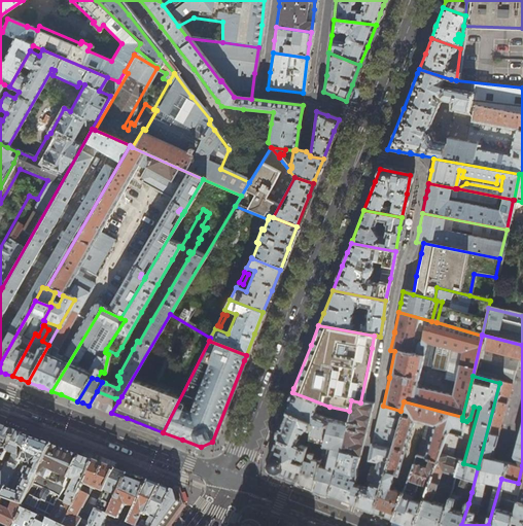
[(115,398),(97,391),(89,406),(99,410),(110,414),(111,413),(118,401),(121,396),(115,398)]
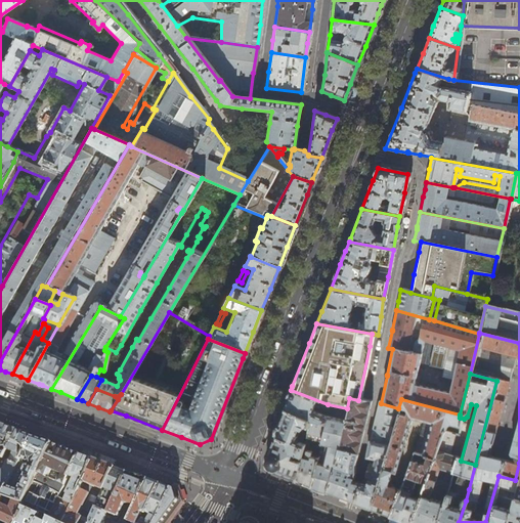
[(326,415),(328,404),(291,390),(284,407),(283,410),(307,421),(322,426),(325,418),(311,412),(310,412),(312,409),(326,415)]
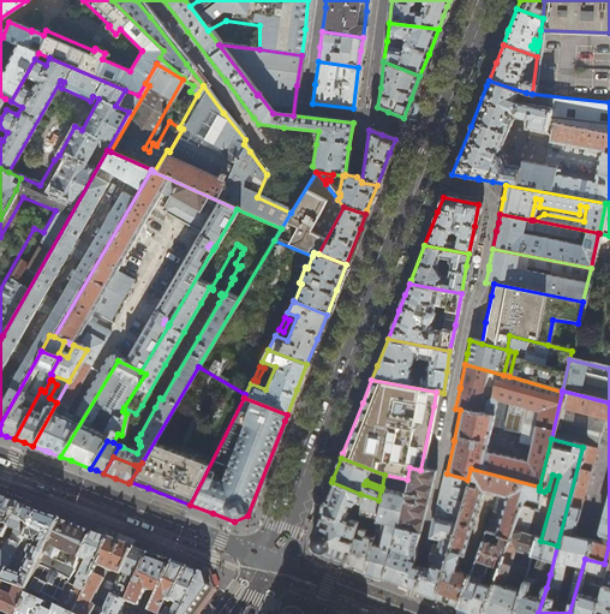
[(432,472),(420,470),(410,468),(407,480),(394,529),(418,534),(423,510),(432,472)]
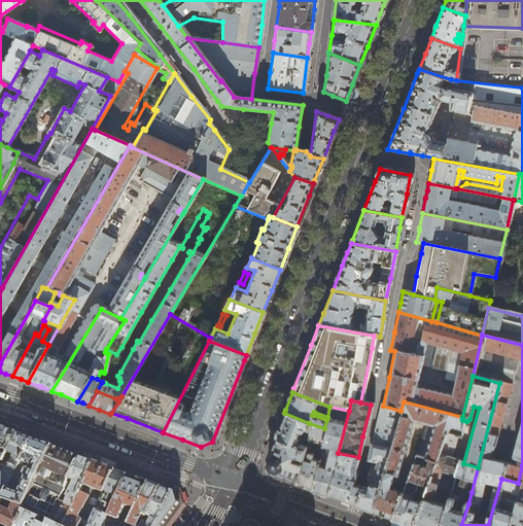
[(462,420),(462,417),(404,401),(401,411),(371,512),(379,515),(390,520),(399,494),(387,490),(391,477),(394,478),(411,421),(432,426),(423,459),(427,461),(434,463),(444,435),(454,437),(458,439),(462,420)]
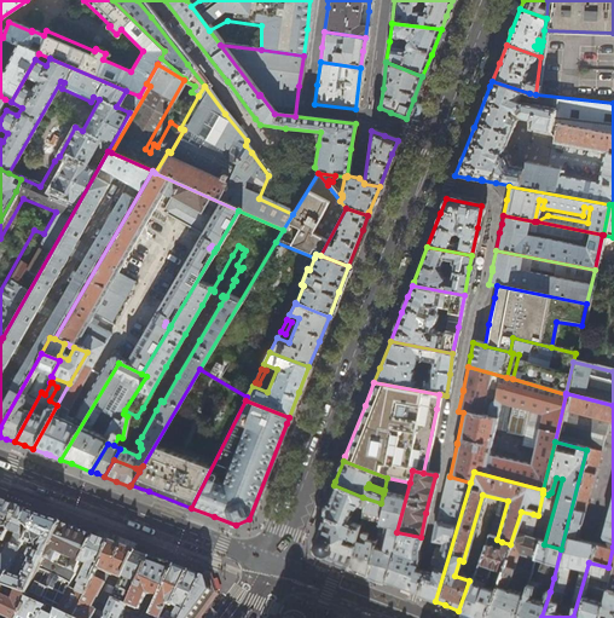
[(435,601),(470,483),(450,477),(445,475),(439,498),(429,542),(440,544),(436,558),(434,566),(427,564),(424,570),(423,572),(424,573),(416,596),(423,599),(435,604),(435,601)]
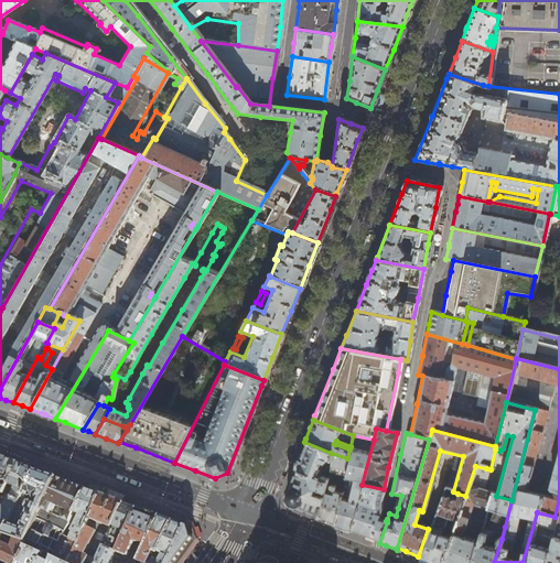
[(362,485),(374,440),(353,435),(351,446),(350,450),(347,458),(343,478),(340,494),(333,526),(340,528),(350,532),(362,485)]
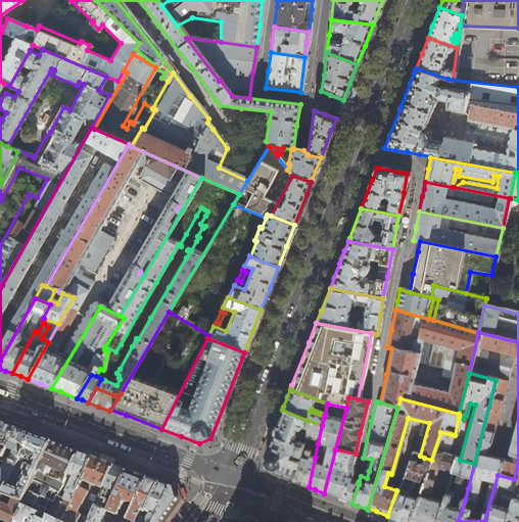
[(304,428),(307,420),(282,410),(281,413),(264,458),(269,470),(276,473),(293,479),(299,451),(301,444),(297,443),(299,439),(300,434),(294,432),(296,427),(299,429),(300,426),(304,428)]
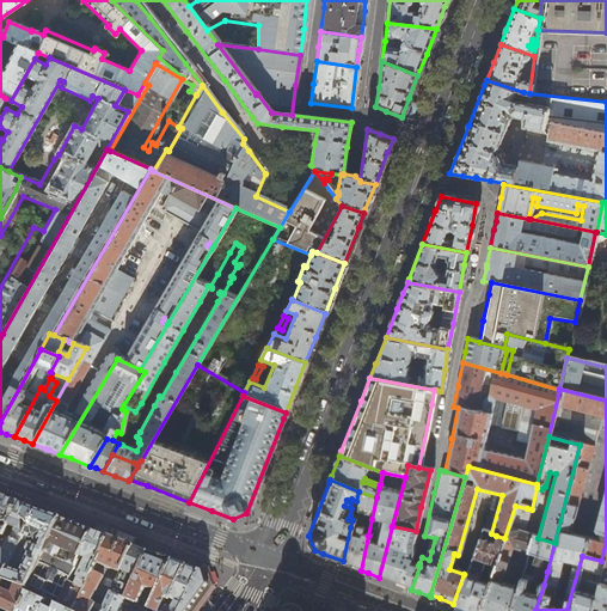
[(372,519),(376,498),(359,492),(356,501),(354,514),(372,519)]
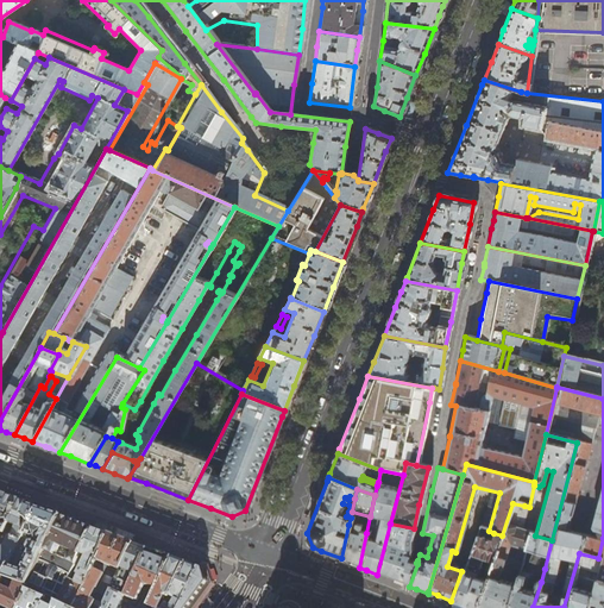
[(0,575),(21,531),(23,532),(26,524),(18,518),(24,503),(0,495),(0,575)]
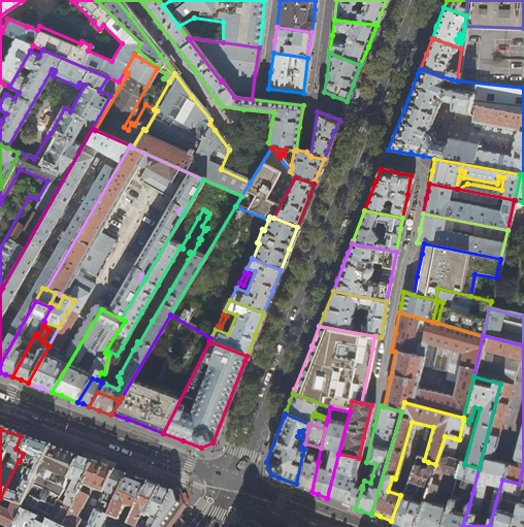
[(21,436),(15,449),(23,454),(20,461),(19,460),(0,498),(0,500),(20,508),(50,448),(43,446),(21,436)]
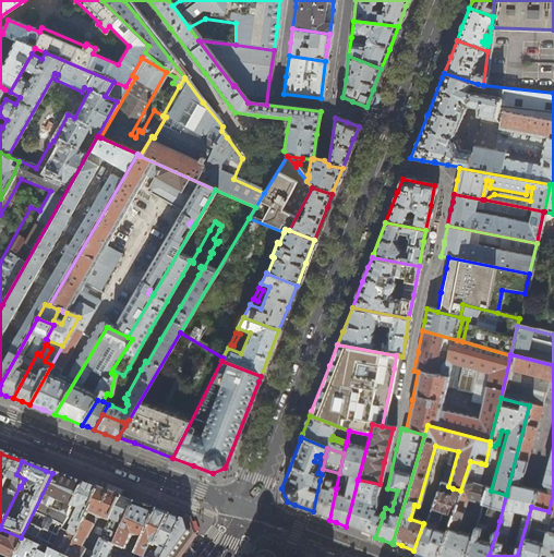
[(476,485),(481,463),(470,461),(460,491),(450,517),(445,530),(434,556),(464,556),(470,536),(452,531),(456,527),(466,501),(479,506),(483,488),(476,485)]
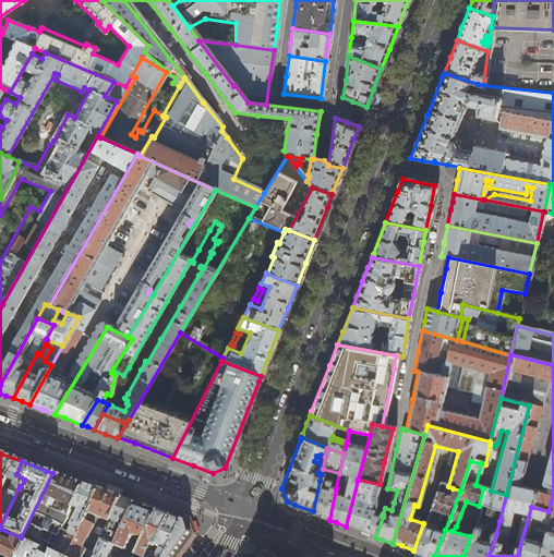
[(56,474),(52,473),(21,537),(22,537),(21,541),(38,548),(39,546),(49,552),(59,531),(70,508),(81,484),(56,474)]
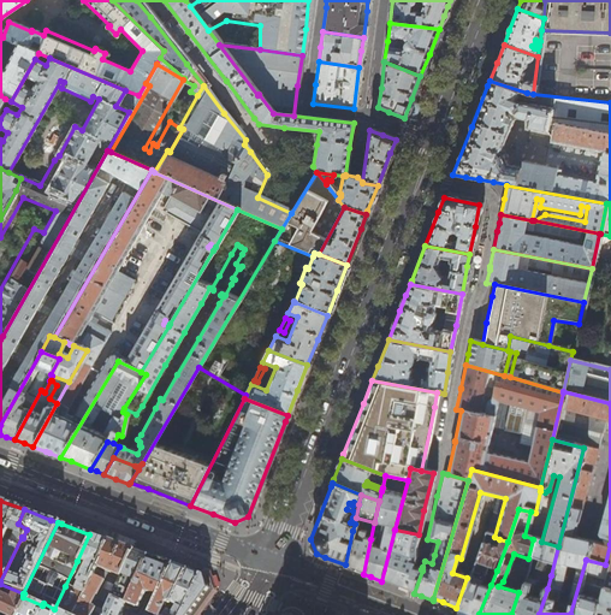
[(415,545),(419,534),(395,530),(381,581),(395,586),(408,591),(414,593),(422,571),(421,569),(415,568),(411,567),(415,556),(414,549),(415,545)]
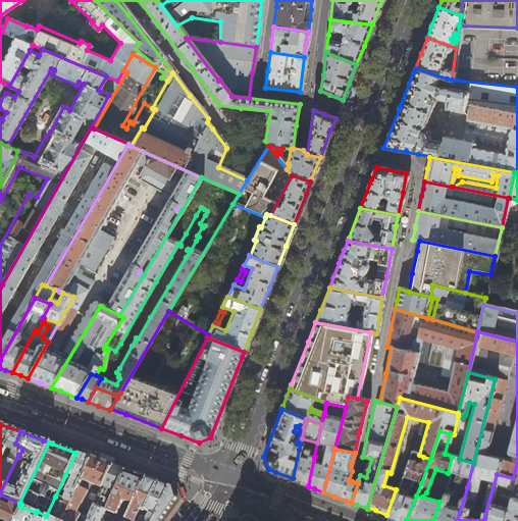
[(308,452),(299,450),(293,478),(293,480),(297,482),(308,486),(314,457),(307,455),(308,452)]
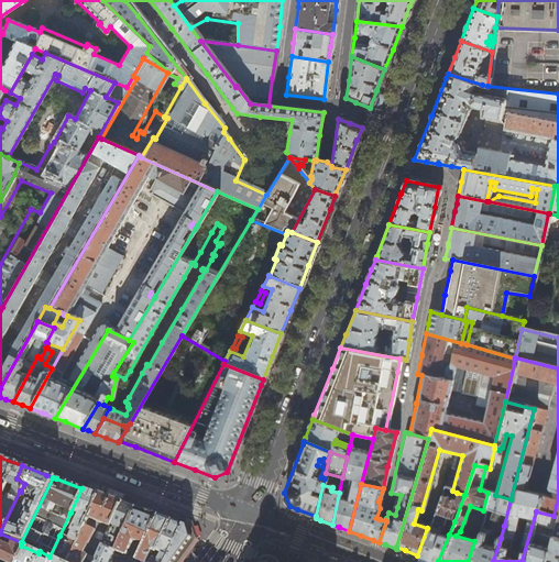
[(70,513),(77,515),(66,538),(59,536),(50,557),(61,561),(64,561),(97,494),(84,489),(81,488),(70,513)]
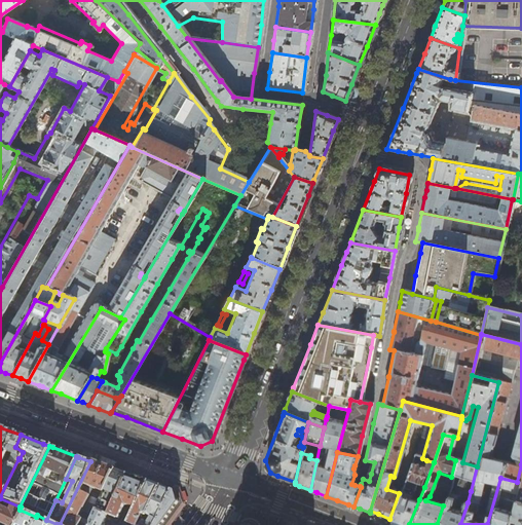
[(424,487),(434,462),(426,460),(423,467),(419,466),(422,458),(413,456),(399,493),(389,519),(389,520),(401,524),(409,524),(419,499),(417,498),(415,502),(408,500),(413,487),(414,483),(424,487)]
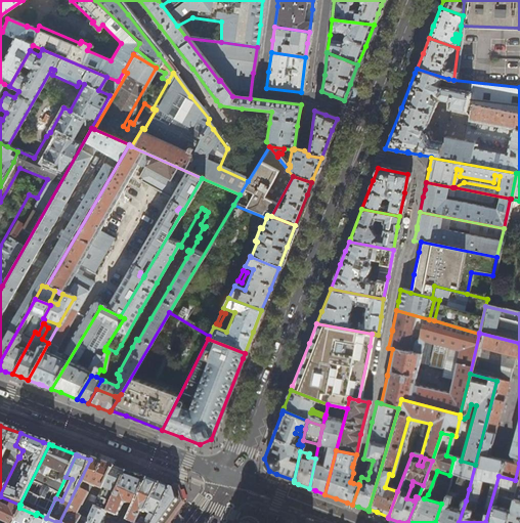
[(461,461),(453,459),(449,475),(456,477),(453,485),(469,489),(475,465),(461,461)]
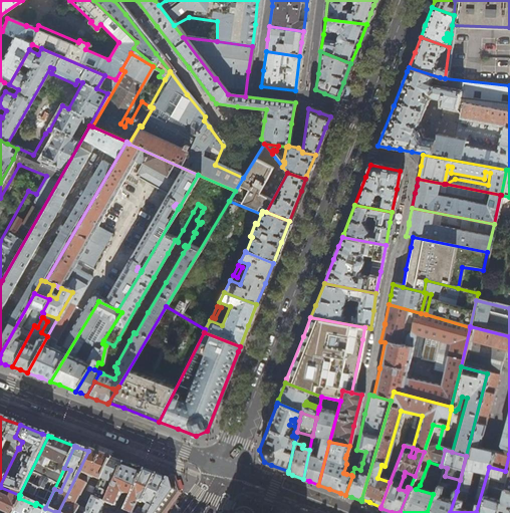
[(98,455),(88,451),(58,512),(83,512),(84,511),(78,508),(78,507),(76,507),(72,505),(87,476),(98,481),(109,459),(98,455)]
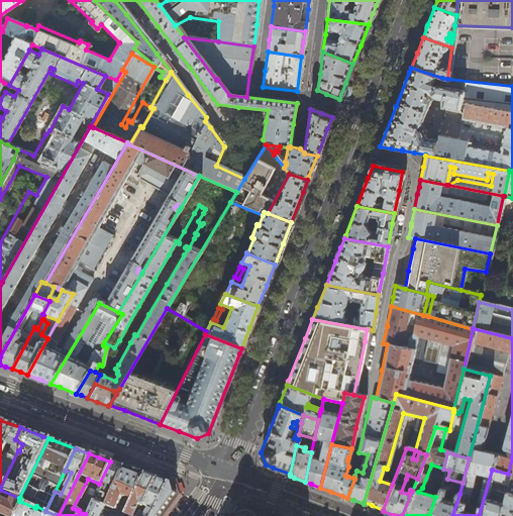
[(512,456),(508,474),(504,493),(512,495),(512,456)]
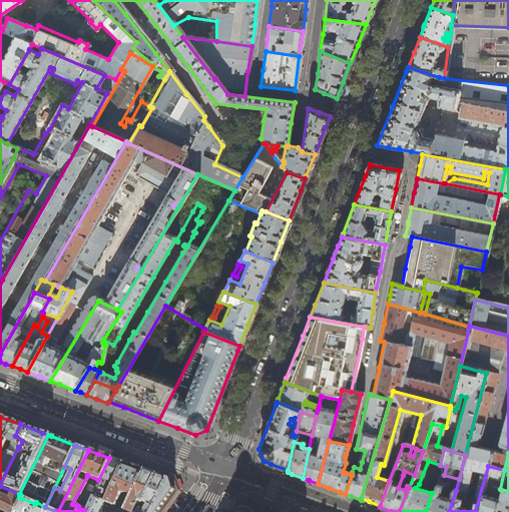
[(111,459),(109,458),(98,480),(90,497),(102,502),(121,462),(111,459)]
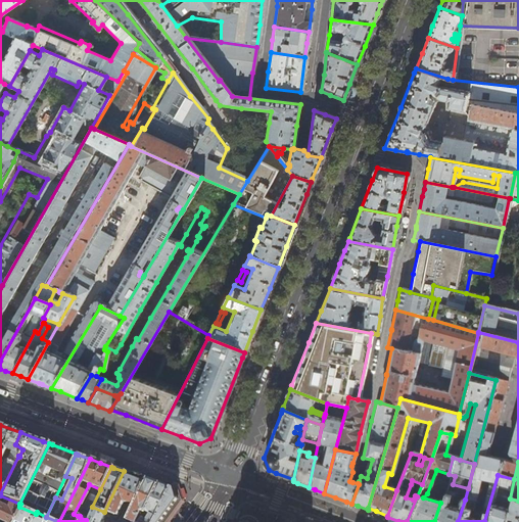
[(100,521),(103,516),(111,520),(113,516),(114,516),(120,504),(123,503),(128,504),(131,505),(143,478),(140,477),(124,471),(104,512),(92,507),(86,520),(85,521),(56,521),(46,517),(37,512),(36,514),(19,507),(13,520),(12,521),(100,521)]
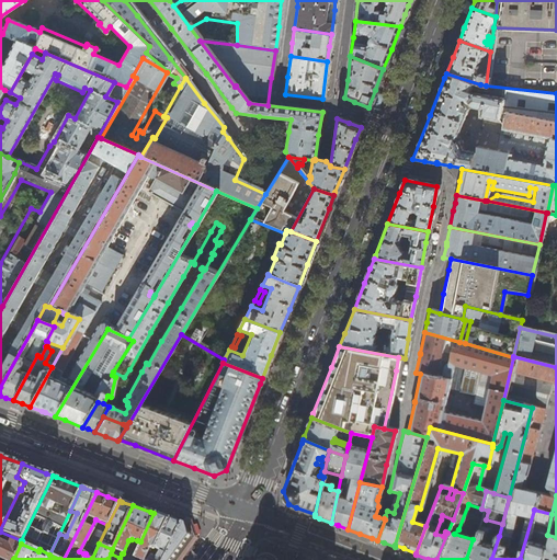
[(541,559),(547,535),(552,514),(534,510),(520,559),(541,559)]
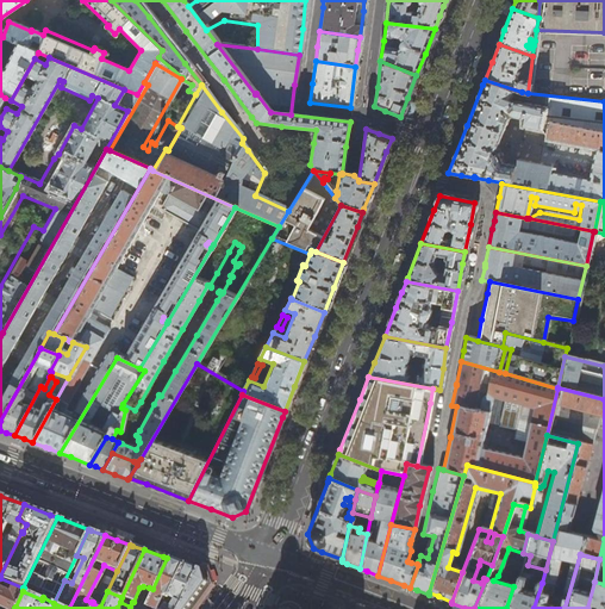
[(199,570),(167,558),(153,589),(144,607),(148,608),(185,608),(203,584),(199,570)]
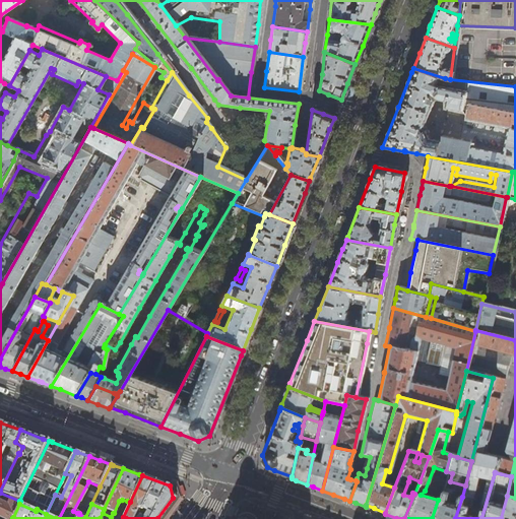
[(441,490),(438,500),(432,518),(455,518),(462,497),(452,494),(449,506),(446,505),(449,493),(441,490)]
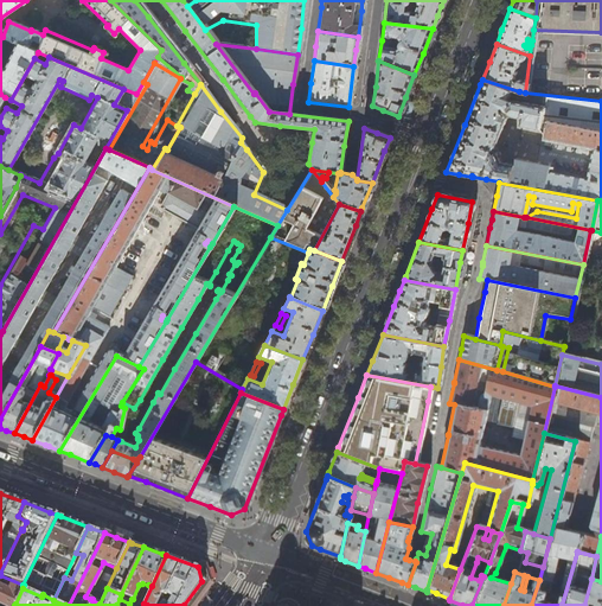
[(0,605),(14,605),(15,604),(23,588),(24,585),(23,585),(0,575),(0,605)]
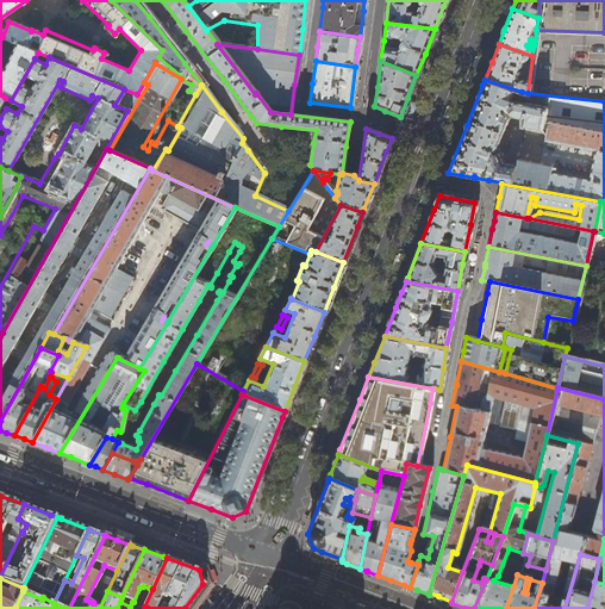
[(604,608),(604,584),(594,582),(587,608),(604,608)]
